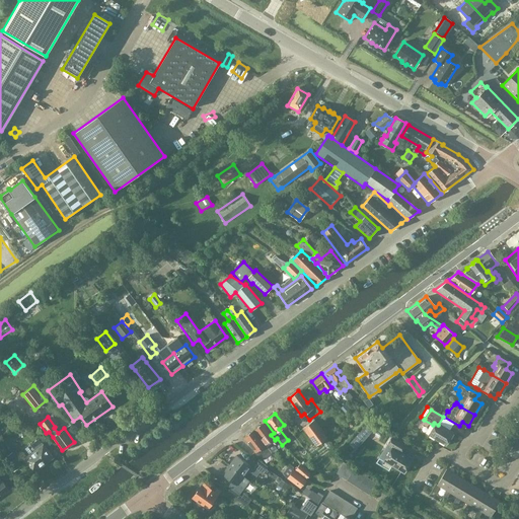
[(313,419),(302,428),(315,445),(326,437),(313,419)]
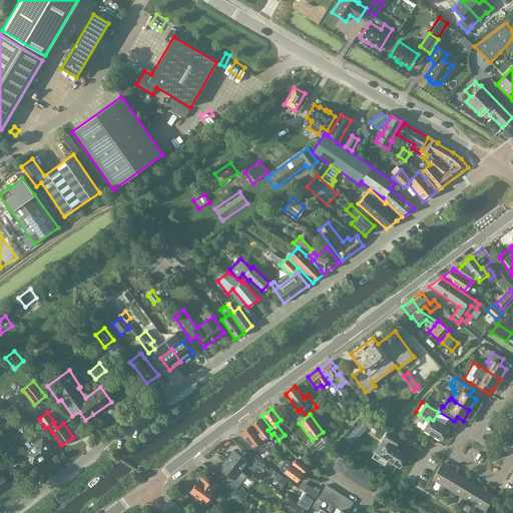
[(249,425),(262,439),(267,445),(272,441),(271,440),(274,437),(272,435),(268,430),(260,418),(249,425)]
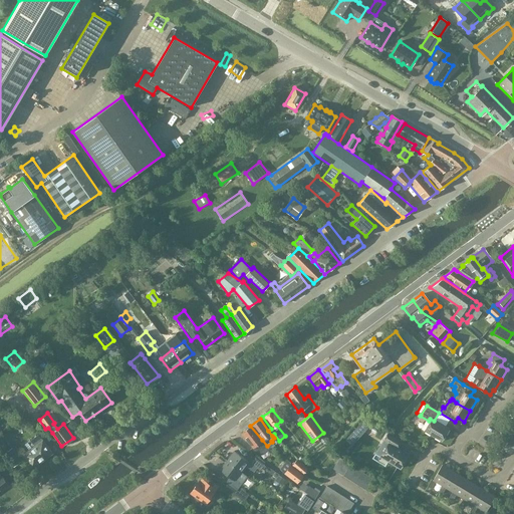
[(430,419),(429,421),(423,431),(440,441),(447,429),(434,421),(430,419)]
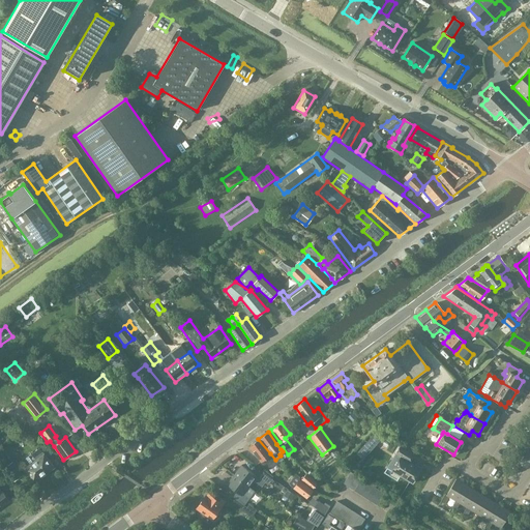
[(356,453),(361,459),(381,438),(375,433),(356,453)]
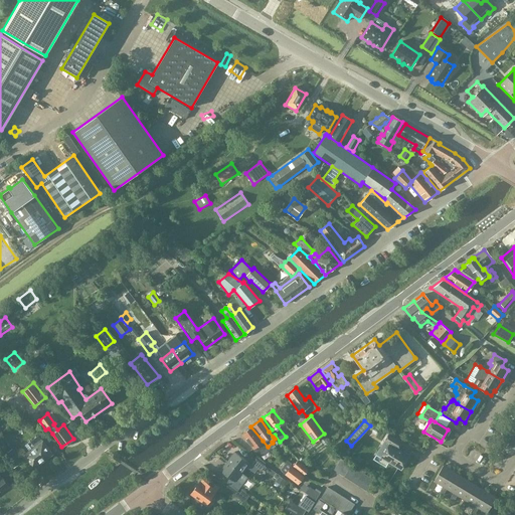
[(269,450),(268,447),(263,441),(250,426),(241,434),(252,448),(250,449),(253,453),(256,451),(261,456),(269,450)]
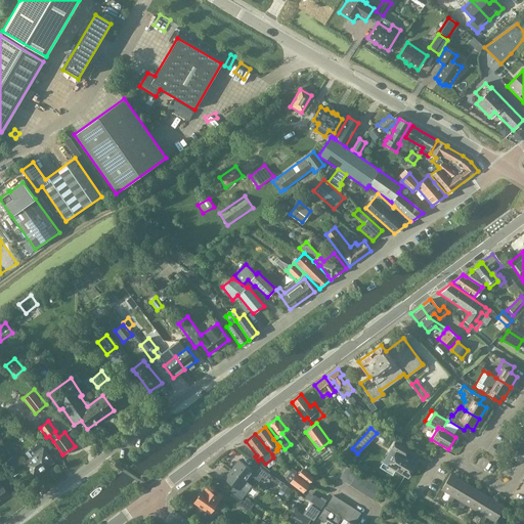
[(405,457),(409,450),(395,441),(390,449),(395,452),(387,466),(408,478),(417,464),(405,457)]
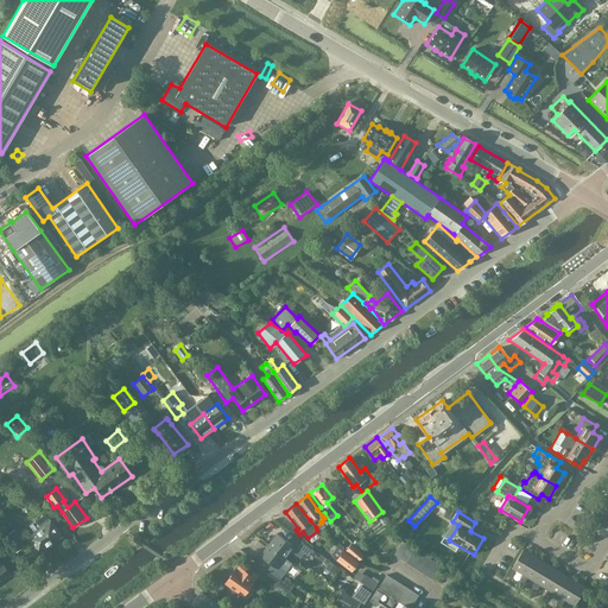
[(26,538),(38,553),(61,536),(49,520),(44,514),(30,524),(33,529),(32,530),(33,532),(26,538)]
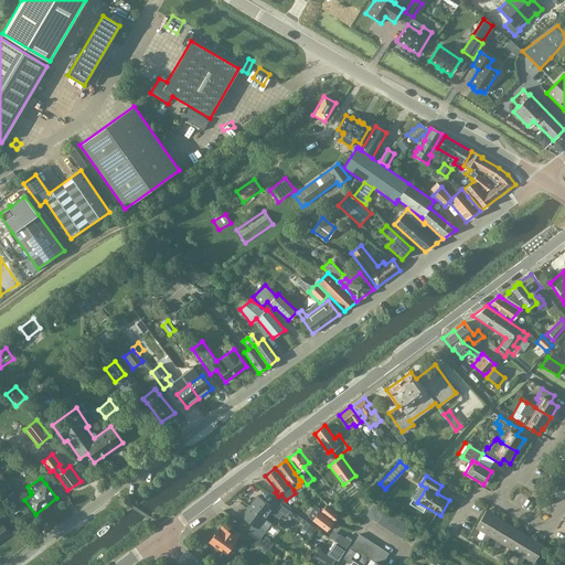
[(21,509),(9,493),(3,499),(9,505),(8,505),(14,514),(21,509)]
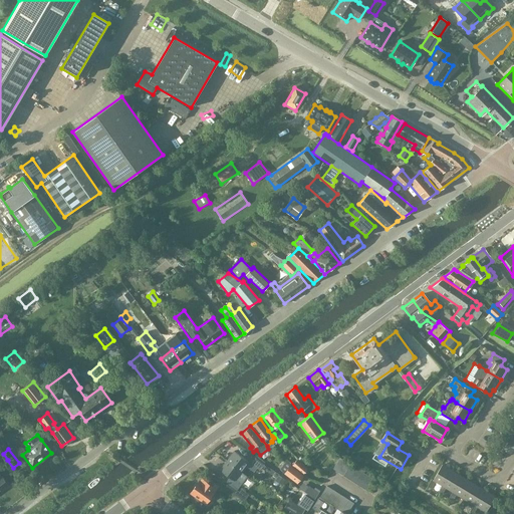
[(233,451),(226,461),(240,471),(244,465),(254,472),(257,468),(260,470),(264,465),(254,458),(250,463),(247,461),(247,462),(233,451)]
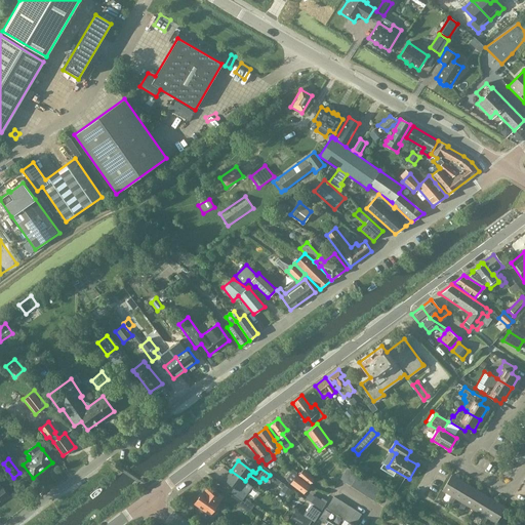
[(338,479),(344,482),(352,471),(346,467),(338,479)]
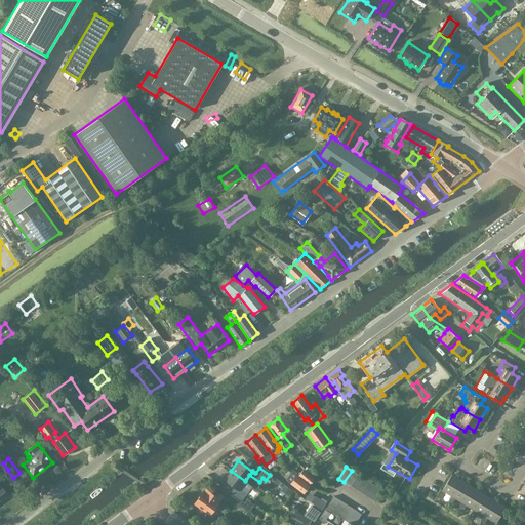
[(298,475),(303,479),(310,484),(314,479),(304,469),(298,475)]
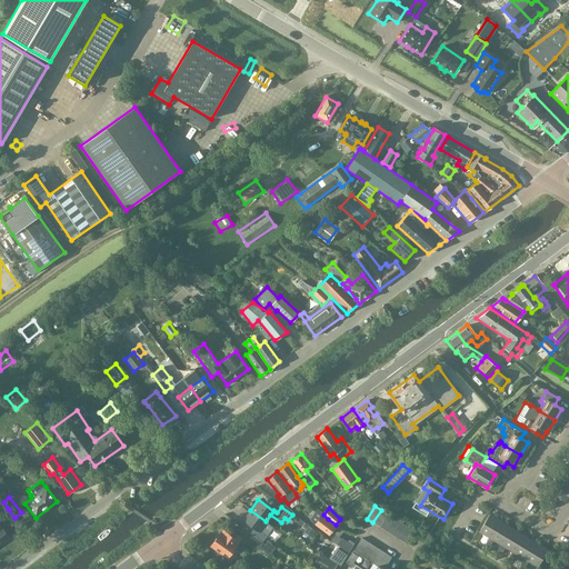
[(258,531),(266,521),(250,510),(242,520),(258,531)]
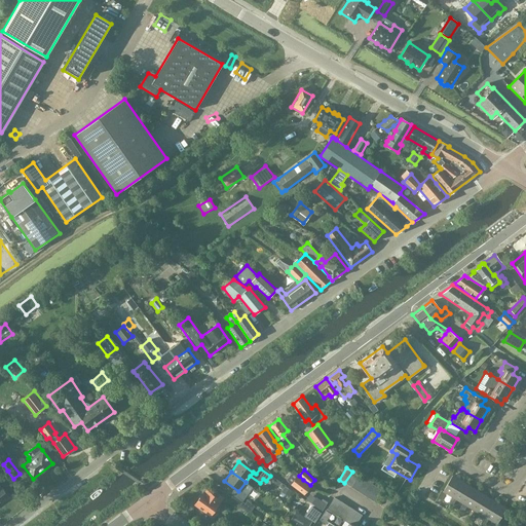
[(352,472),(344,483),(350,486),(358,475),(352,472)]
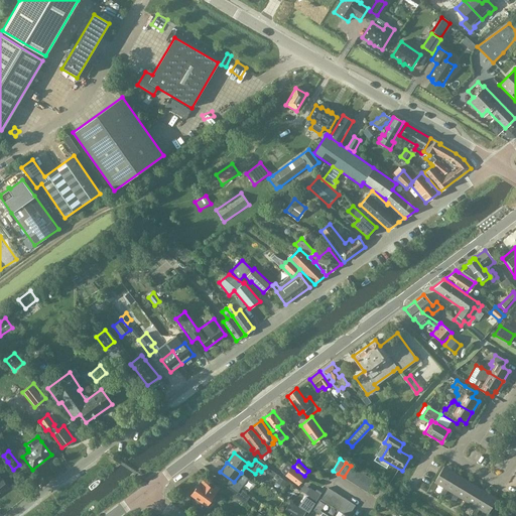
[(356,470),(351,466),(344,477),(349,481),(356,470)]
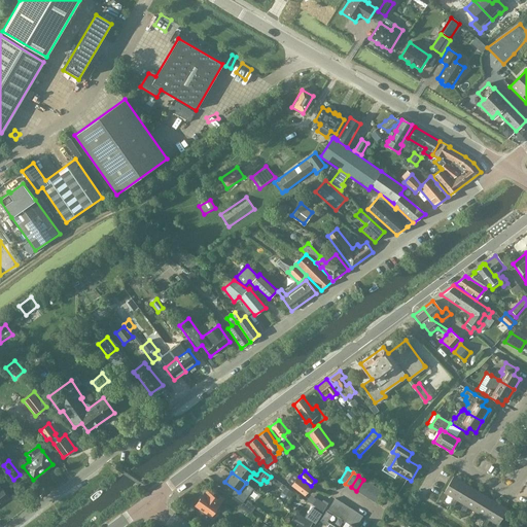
[(446,494),(452,497),(454,498),(463,483),(452,476),(443,492),(442,491),(437,498),(442,500),(446,494)]
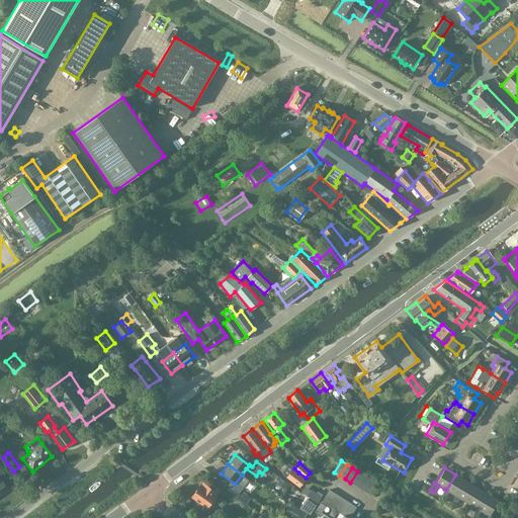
[(292,468),(285,478),(298,488),(306,479),(292,468)]
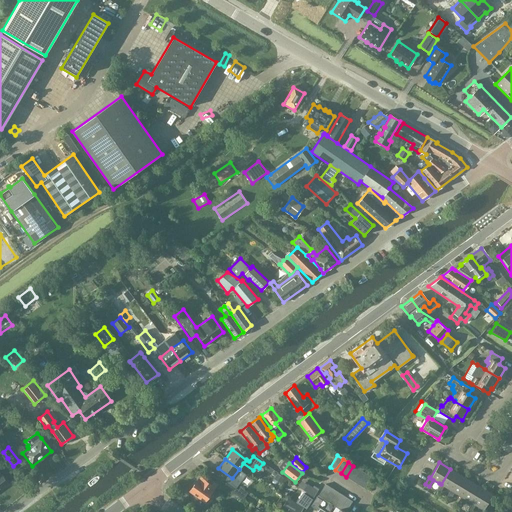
[(346,477),(352,480),(359,469),(353,466),(346,477)]
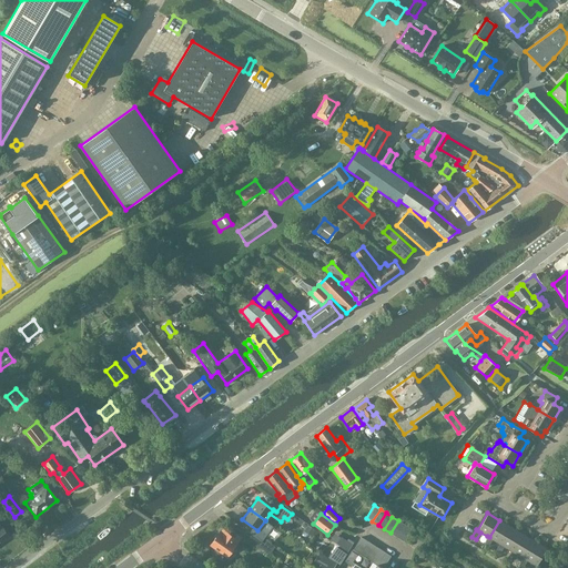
[(391,533),(396,537),(404,524),(398,520),(391,533)]
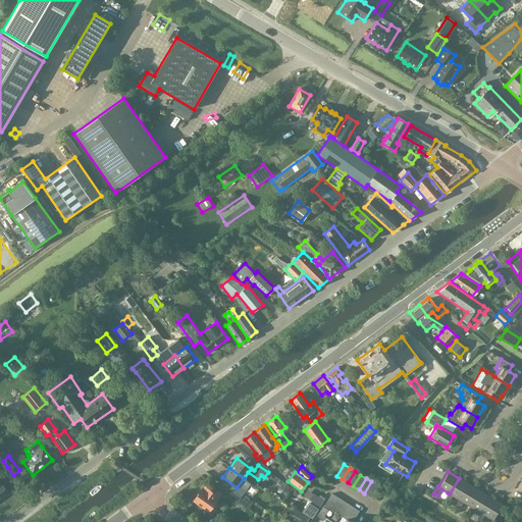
[(452,496),(459,500),(460,501),(469,484),(459,478),(450,493),(448,492),(444,500),(448,502),(452,496)]
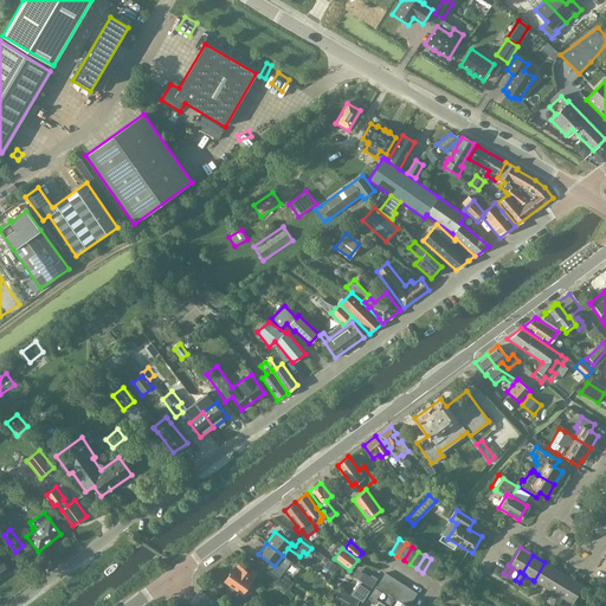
[(431,559),(423,573),(430,577),(438,563),(431,559)]
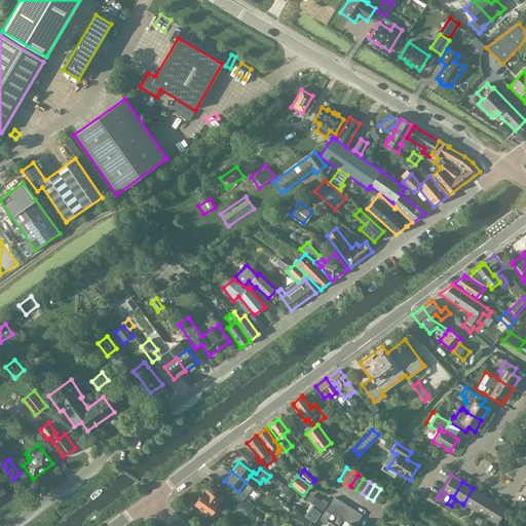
[(473,488),(463,504),(462,503),(458,510),(462,513),(466,505),(473,510),(475,511),(484,494),(473,488)]
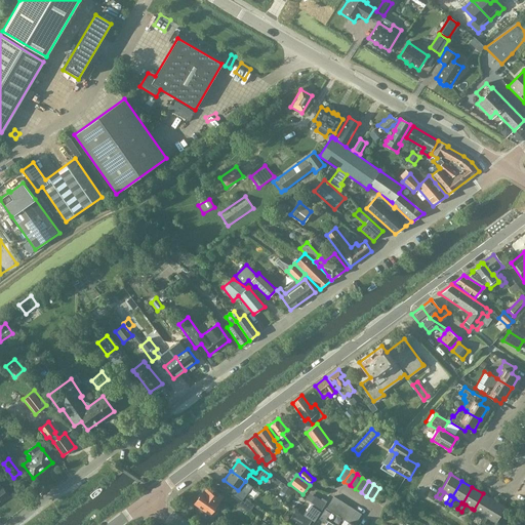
[(202,491),(194,503),(208,514),(221,496),(214,491),(212,494),(205,489),(203,492),(202,491)]
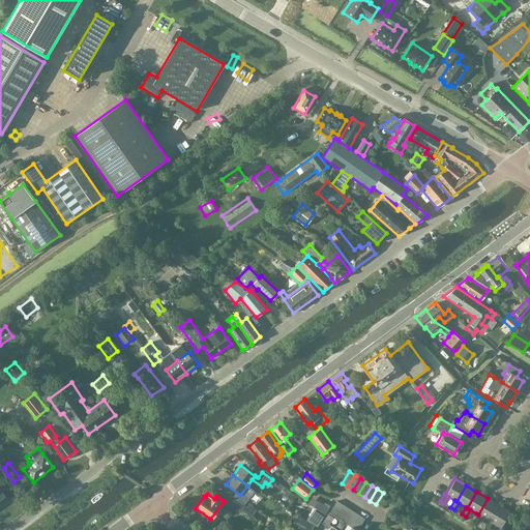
[(266,508),(269,502),(256,494),(253,501),(266,508)]
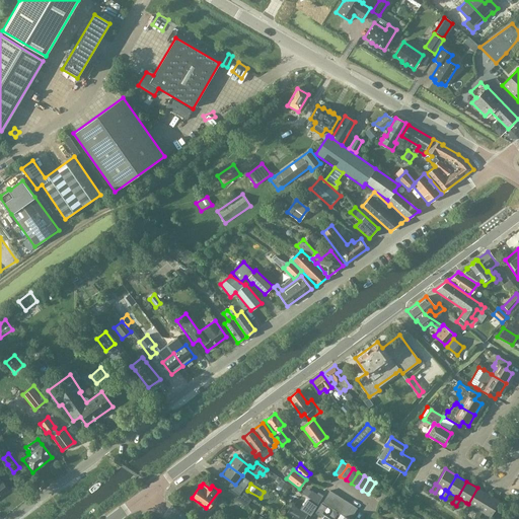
[(251,500),(243,494),(242,494),(241,497),(238,495),(229,488),(226,492),(235,499),(246,506),(251,500)]
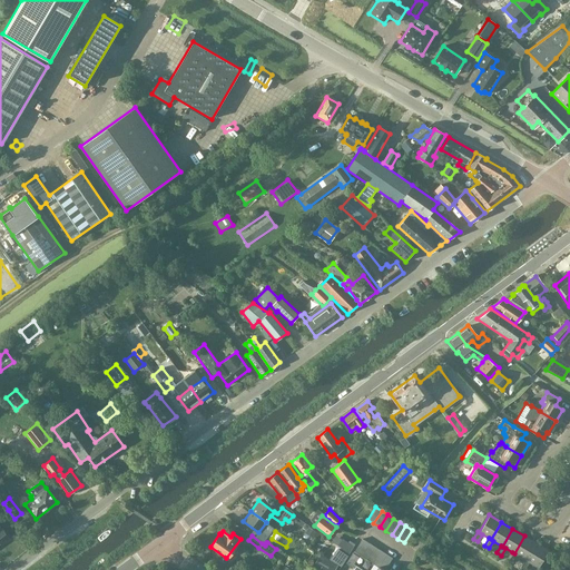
[(526,560),(536,543),(524,536),(514,553),(512,552),(508,560),(512,562),(517,554),(524,559),(526,560)]
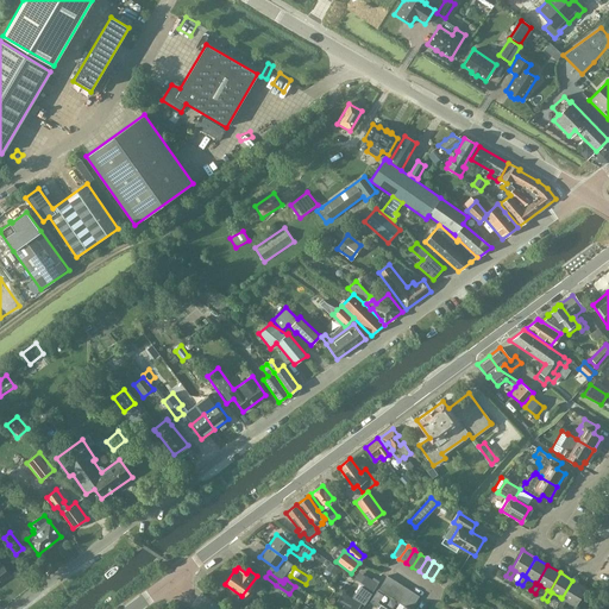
[(377,589),(384,592),(393,579),(385,576),(377,589)]
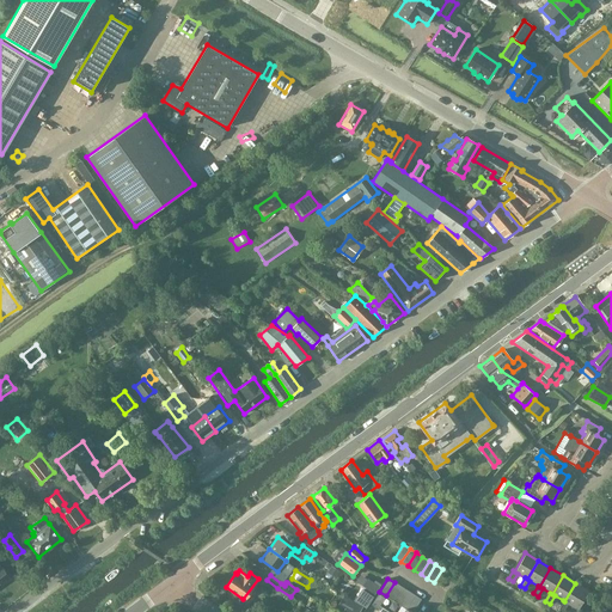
[(395,582),(386,595),(392,600),(401,587),(395,582)]
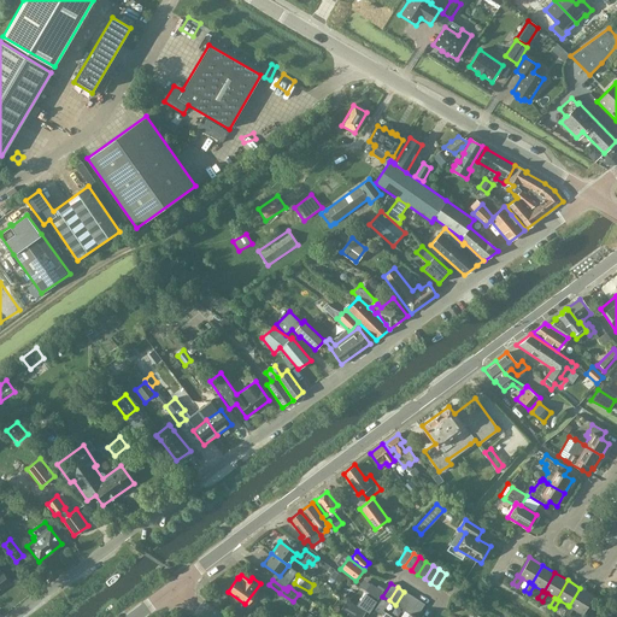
[(593,595),(580,588),(569,606),(568,605),(563,613),(568,616),(573,609),(582,615),(593,595)]
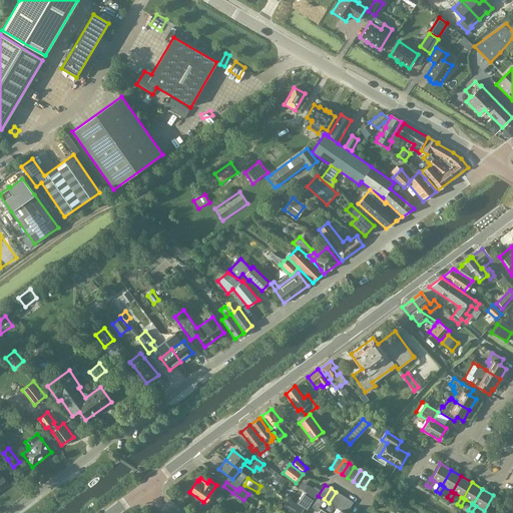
[(329,503),(334,506),(341,495),(336,492),(329,503)]
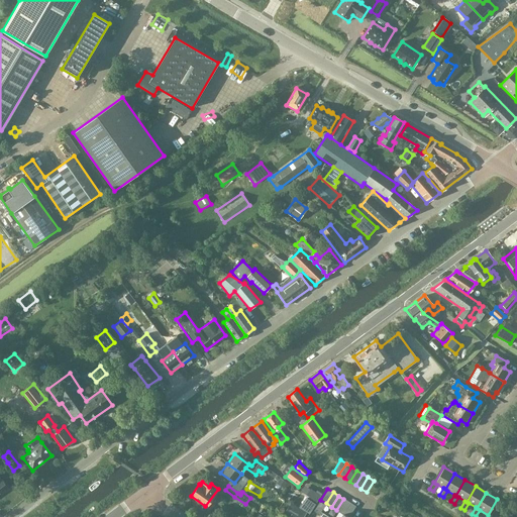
[(343,499),(336,510),(342,513),(349,502),(343,499)]
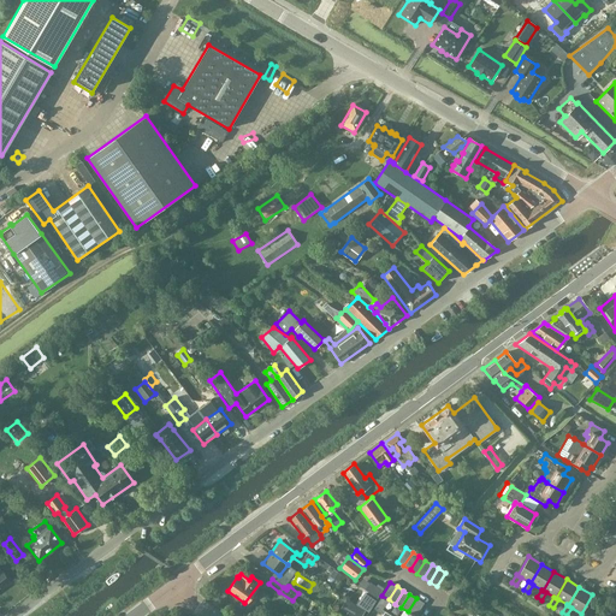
[(422,603),(416,598),(408,611),(408,612),(414,615),(422,603)]
